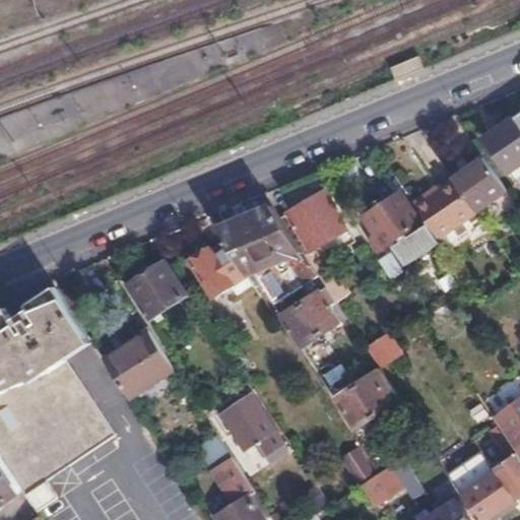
[(519,163),(519,114),(488,137),(510,171),(519,163)]
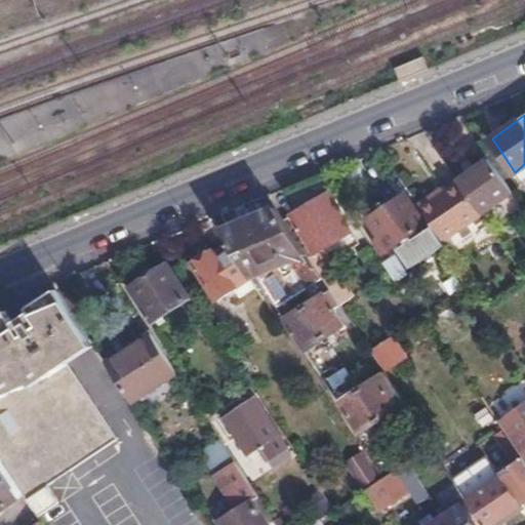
[(457,179),(458,182),(482,214),(513,192),(489,159),(457,179)]
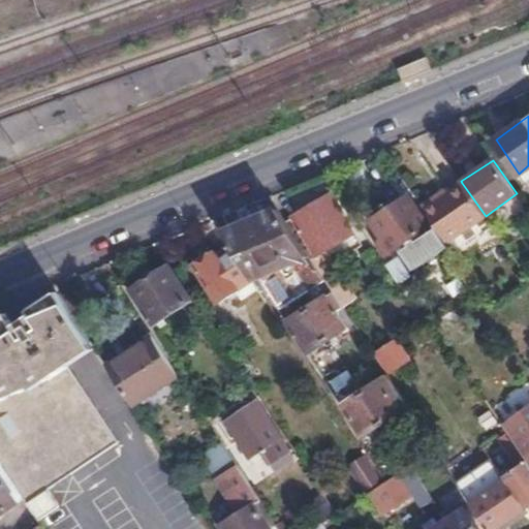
[(462,183),(424,210),(448,245),(487,218),(486,216),(462,183)]
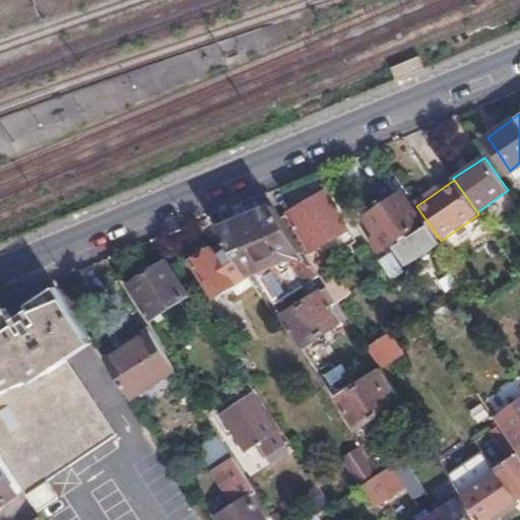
[(326,190),(282,214),(301,243),(341,220),(326,190)]
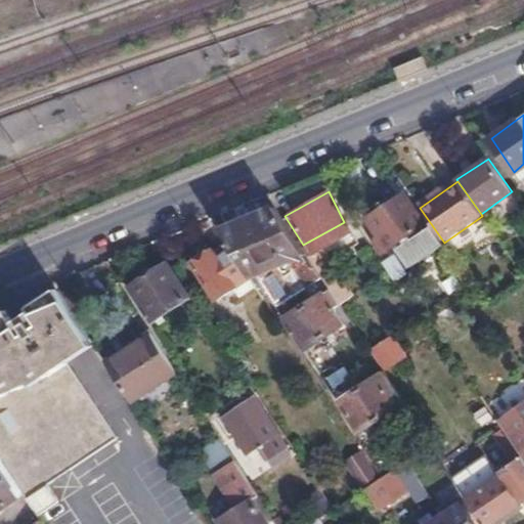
[(401,194),(364,219),(376,236),(372,241),(381,253),(422,223),(401,194)]
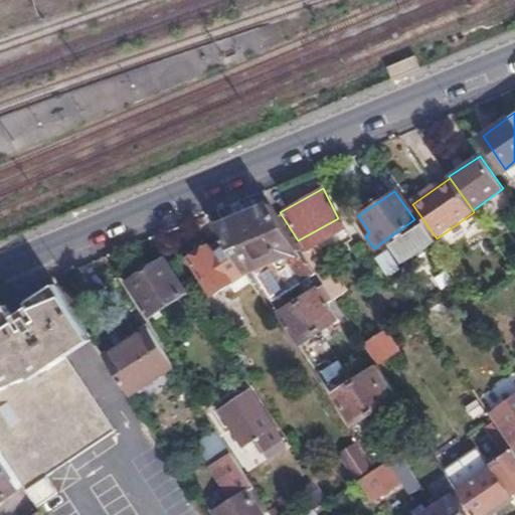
[(272,201),(223,222),(249,263),(272,296),(289,285),(315,268),(304,250),(298,240),(280,212),(272,201)]
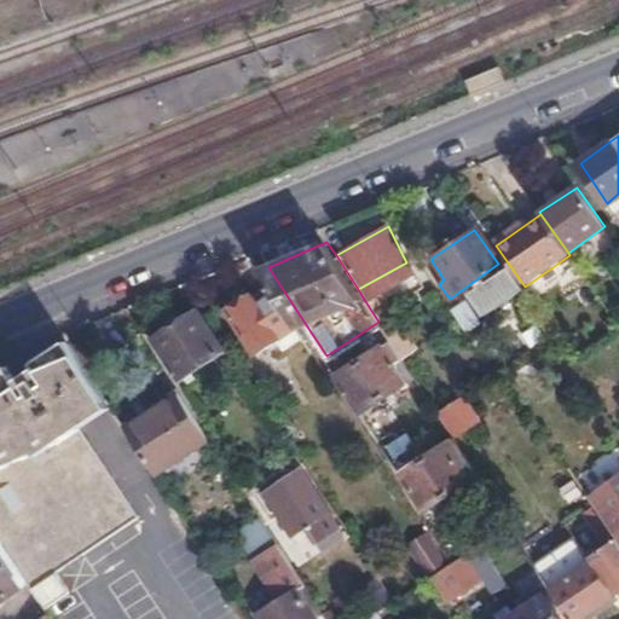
[(268,267),(261,271),(267,281),(293,319),(300,316),(268,267)]
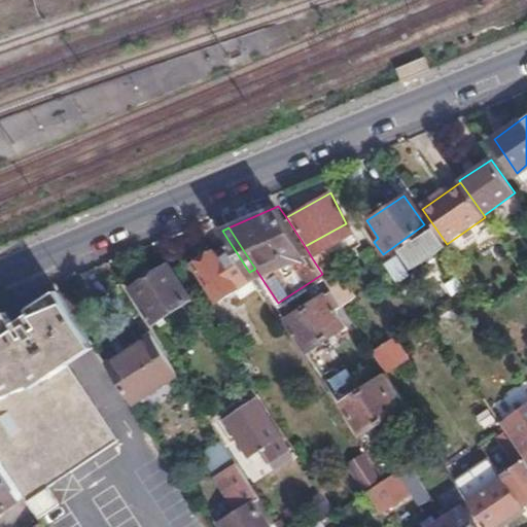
[(249,272),(227,239),(192,261),(217,300),(253,278),(249,272)]
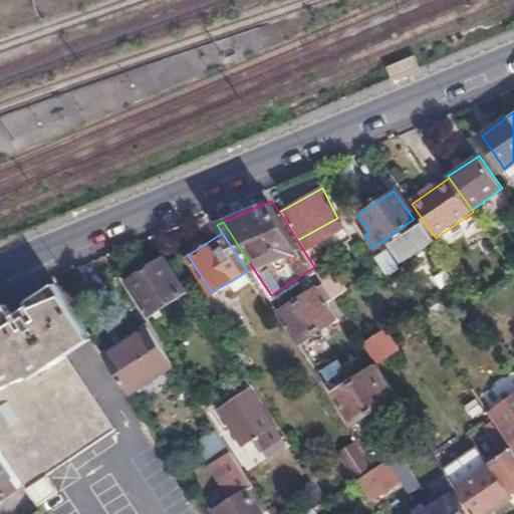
[(311,245),(303,250),(314,267),(322,279),(324,282),(332,277),(311,245)]
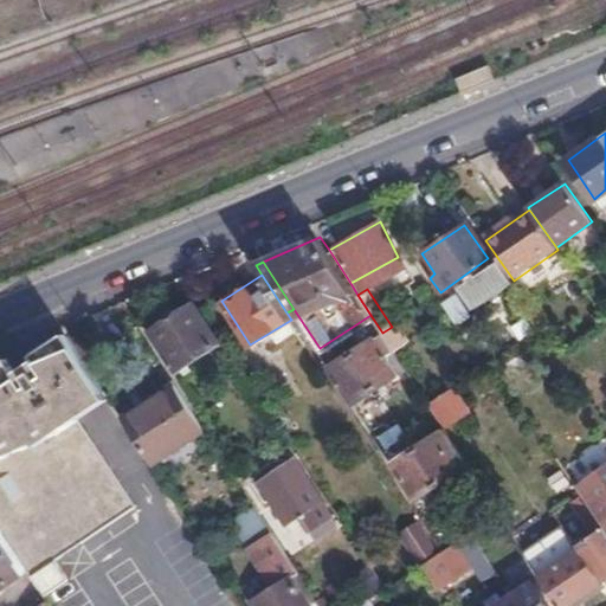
[(193,303),(153,329),(179,369),(219,343),(193,303)]
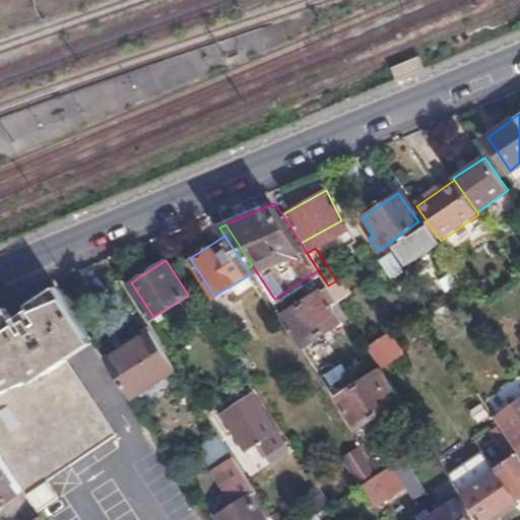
[(328,304),(336,298),(328,285),(326,282),(299,299),(319,328),(336,317),(328,304)]
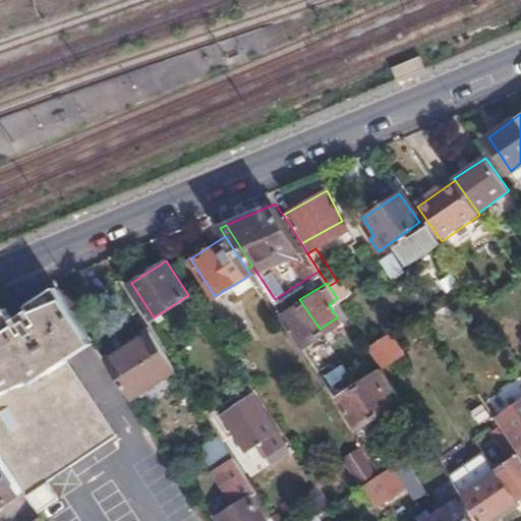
[(0,456),(23,491),(113,430),(67,360),(94,343),(63,297),(36,313),(40,319),(21,330),(14,317),(0,327),(0,456)]
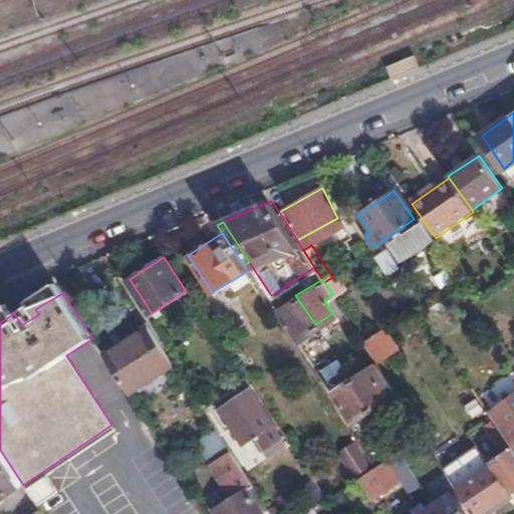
[(295,295),(278,306),(298,336),(315,324),(295,295)]
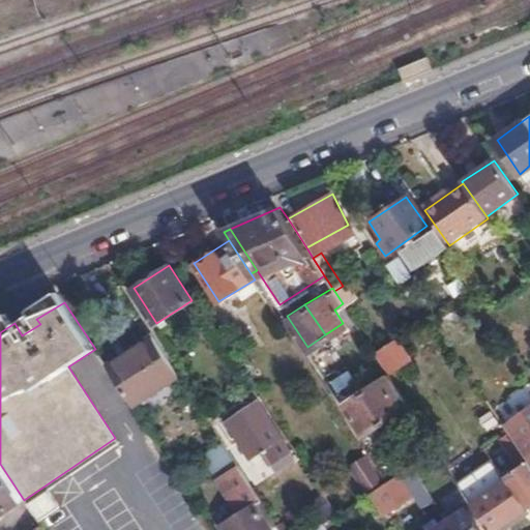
[(178,374),(152,335),(106,365),(130,404),(178,374)]
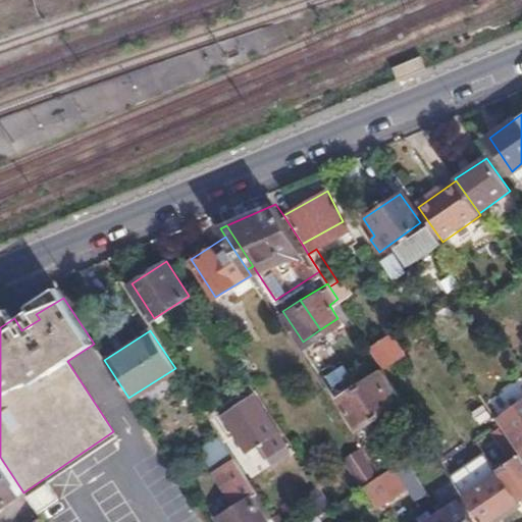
[(373,348),(384,366),(404,355),(392,336),(373,348)]
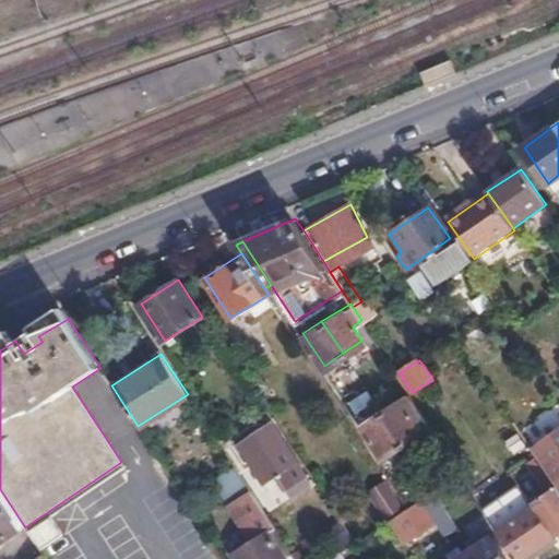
[(383,415),(404,447),(432,429),(411,396),(383,415)]
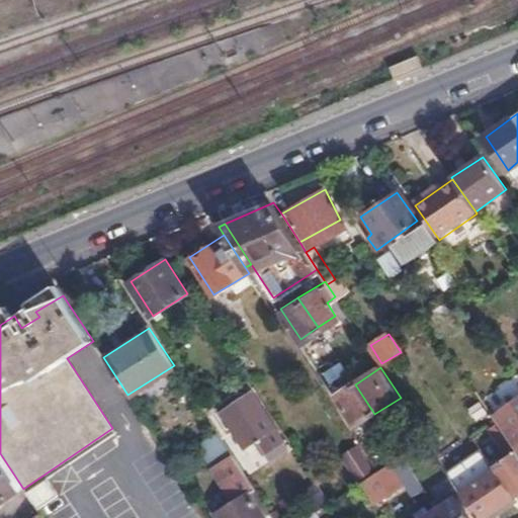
[(357,426),(374,414),(355,384),(337,396),(357,426)]
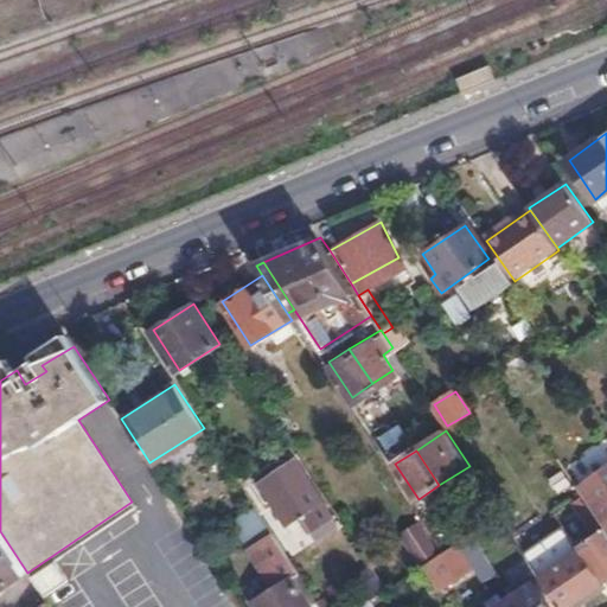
[(301,517),(311,532),(332,519),(296,462),(262,485),(288,525),(301,517)]
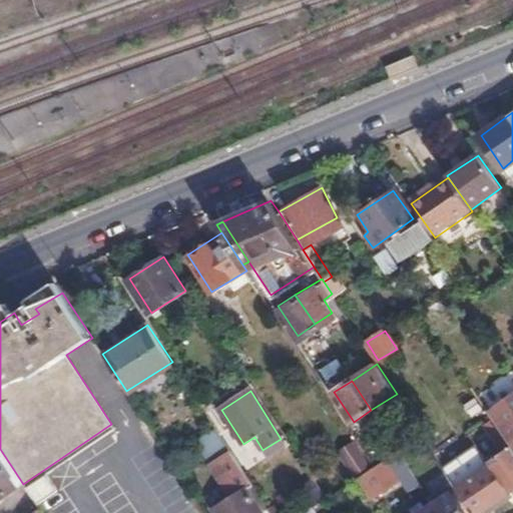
[(512,430),(501,414),(492,419),(506,439),(512,434),(512,430)]
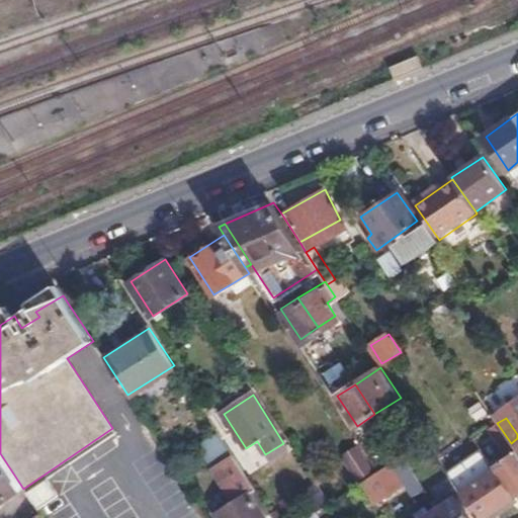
[(517,453),(511,443),(497,423),(493,427),(511,454),(495,465),(498,469),(516,496),(517,494),(517,453)]
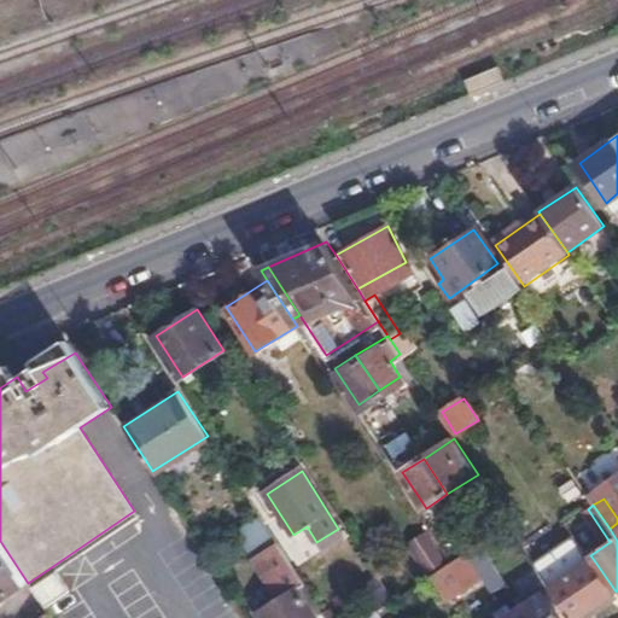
[(134,511),(28,583),(44,607),(66,590),(53,570),(138,517),(134,511)]
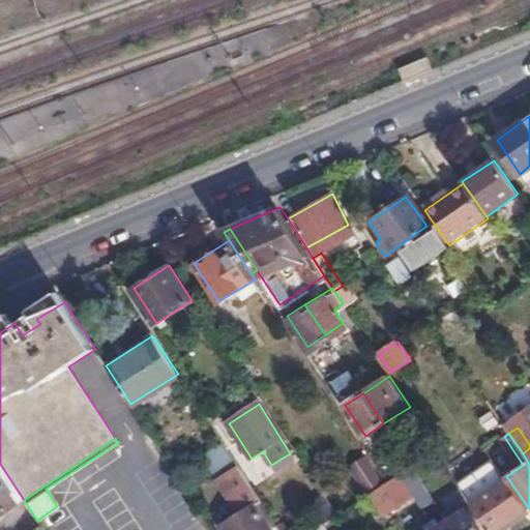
[(209,472),(232,462),(224,443),(201,453),(209,472)]
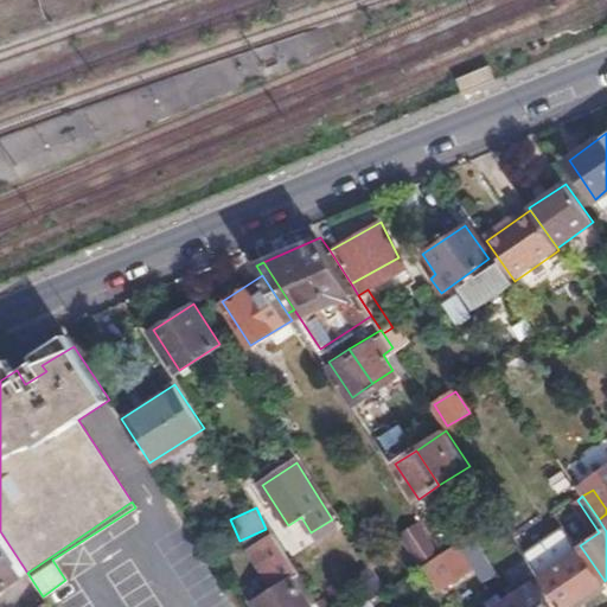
[(416,522),(401,537),(423,562),(440,548),(416,522)]
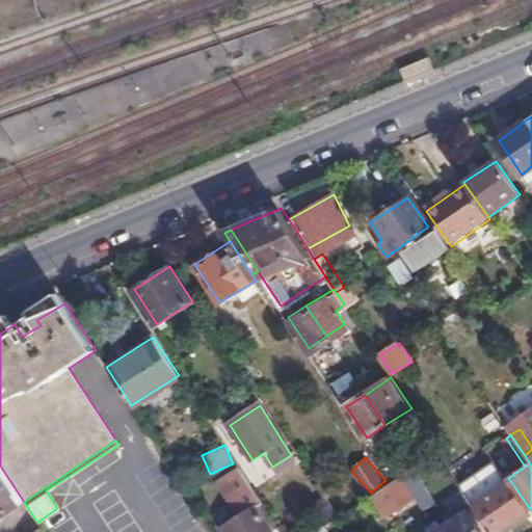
[(451,470),(462,488),(474,481),(461,463),(451,470)]
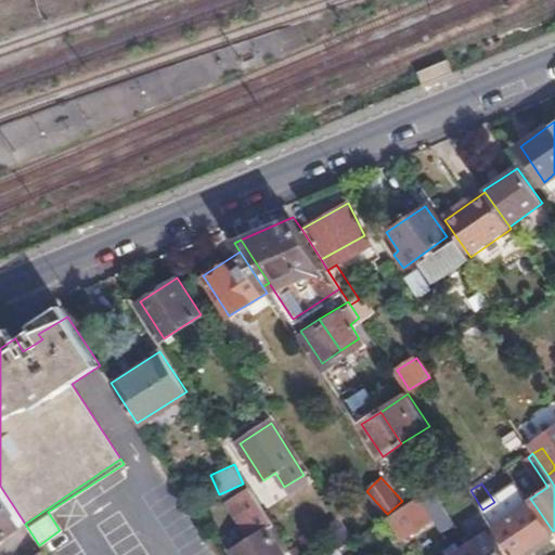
[(418,497),(386,518),(400,539),(433,518),(418,497)]
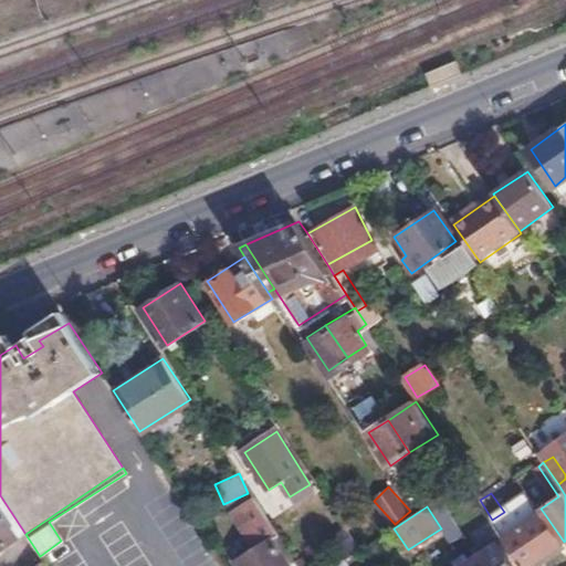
[(0,513),(0,547),(16,537),(0,513)]
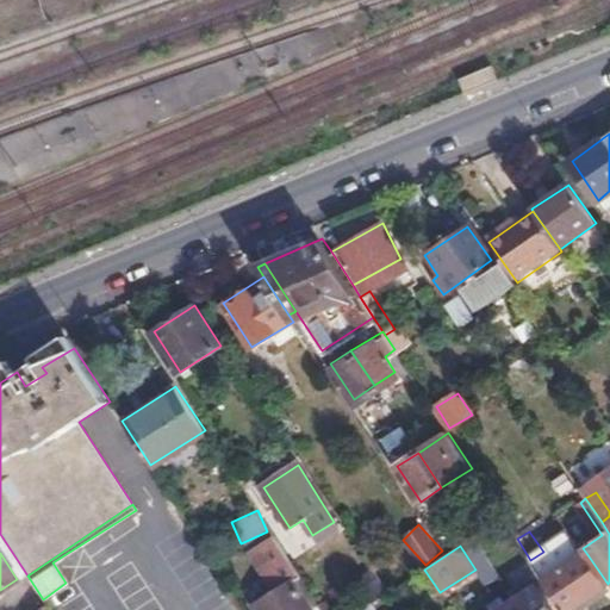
[(545,582),(562,609),(568,609),(608,584),(586,553),(545,582)]
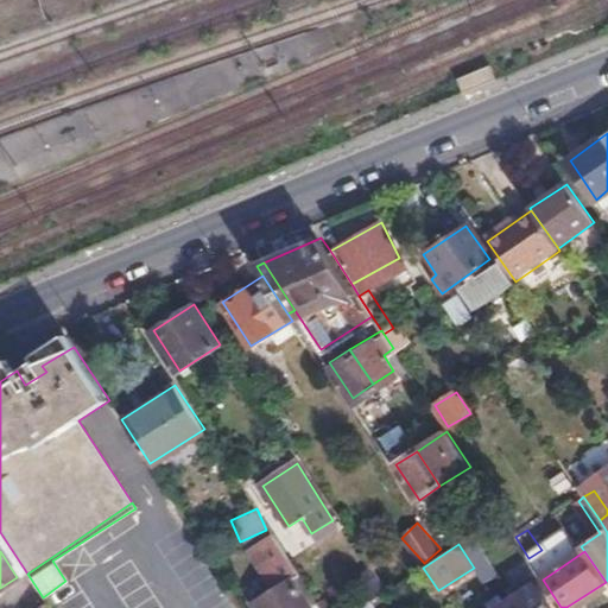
[(292,581),(253,606),(254,607),(309,607),(310,607),(292,581)]
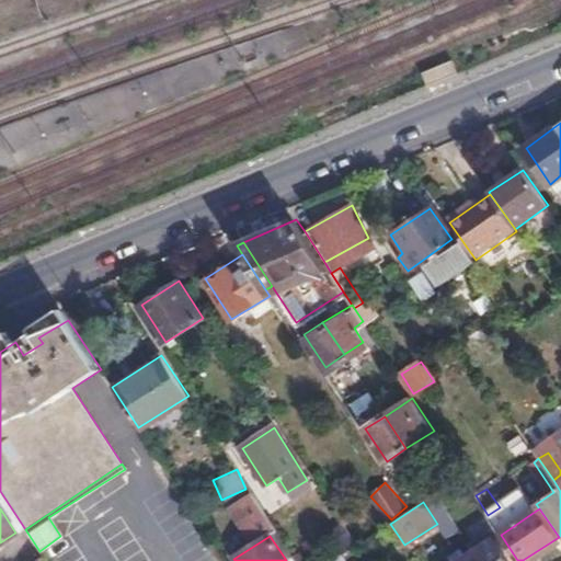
[(474,552),(479,560),(506,560),(493,541),(474,552)]
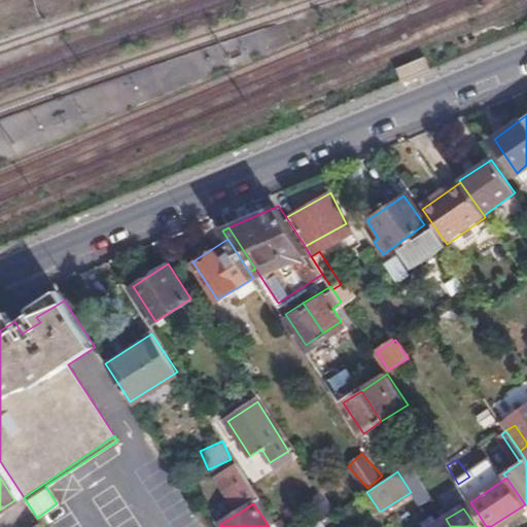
[(450,526),(446,519),(437,524),(431,516),(420,524),(421,526),(450,526)]
